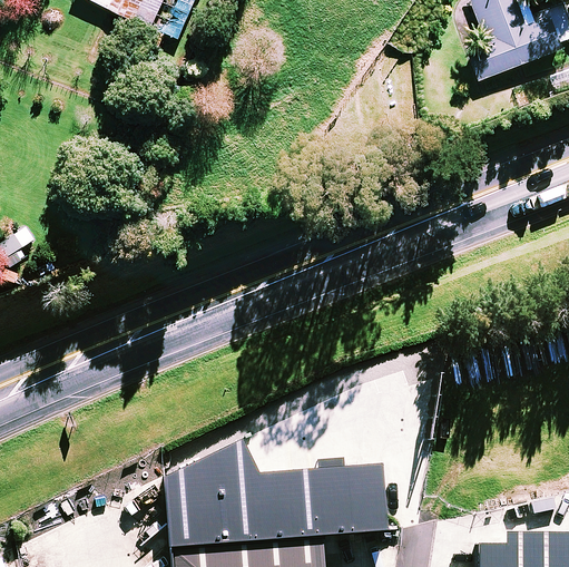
[(89,0),(149,28),(143,44),(157,50),(165,32),(177,38),(195,0),(89,0)]
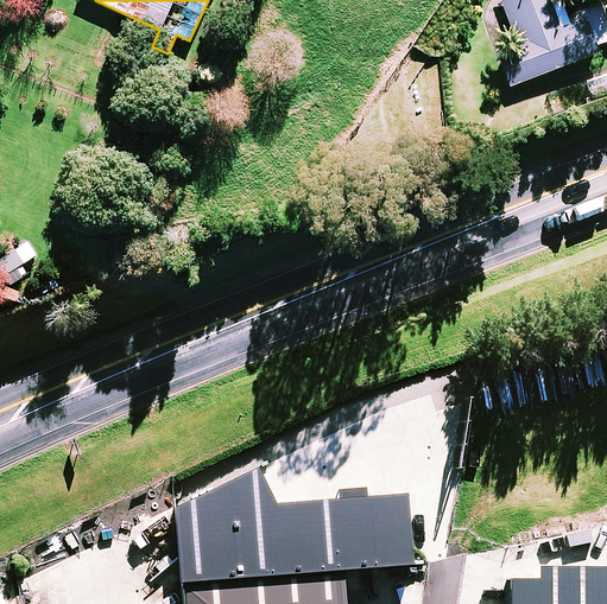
[(562,30),(549,0),(503,0),(524,55),(503,63),(511,87),(599,53),(586,20),(562,30)]
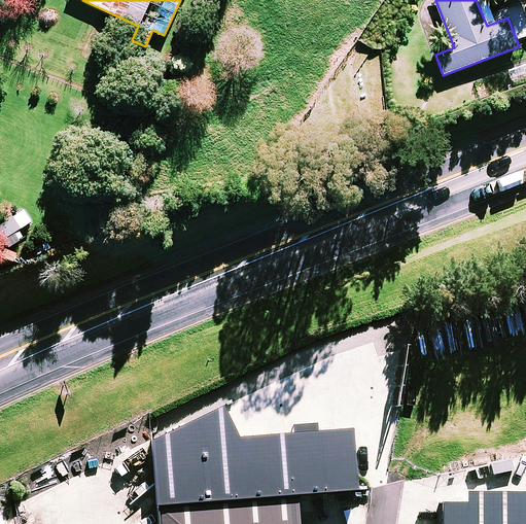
[(0,238),(8,250),(22,241),(15,233),(31,222),(24,211),(0,225),(0,238)]
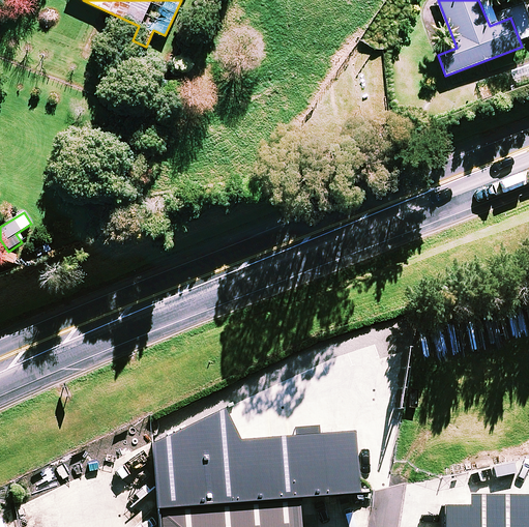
[(225,417),(153,454),(158,526),(297,526),(295,496),(357,492),(353,438),(240,446),(225,417)]
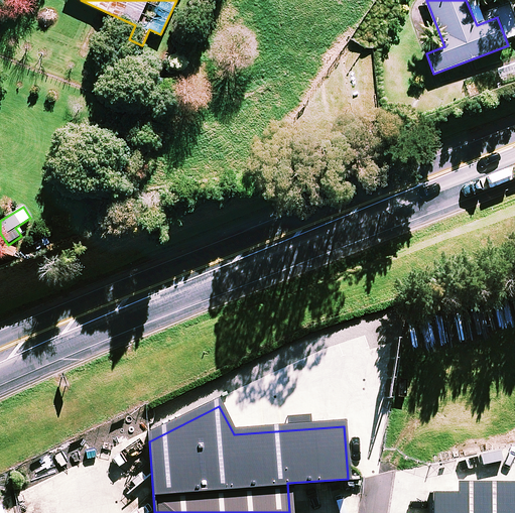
[(434,512),(514,512),(514,482),(458,481),(458,495),(435,494),(434,512)]
